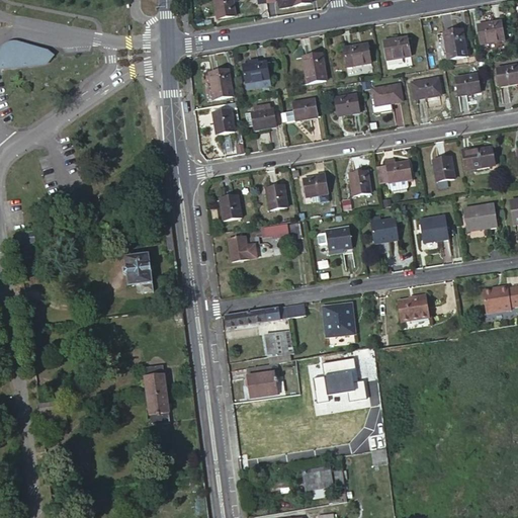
[(213,0),(218,19),(235,17),(232,0),(213,0)]
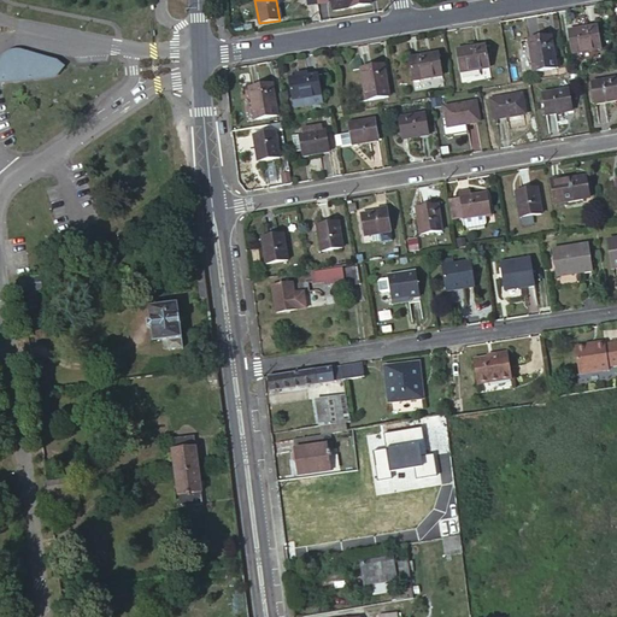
[(569,31),(573,53),(601,48),(598,27),(569,31)]
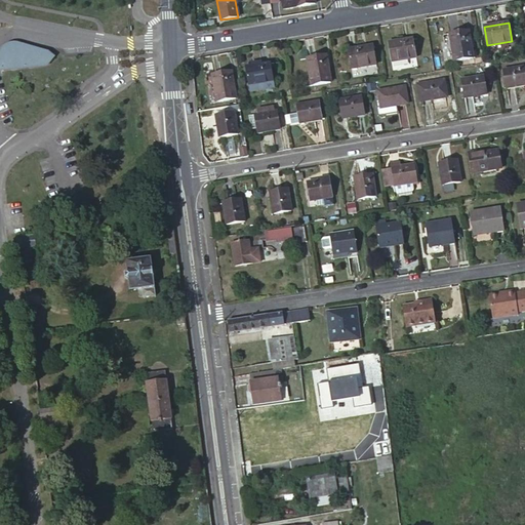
[(450,34),(454,62),(474,58),(469,31),(450,34)]
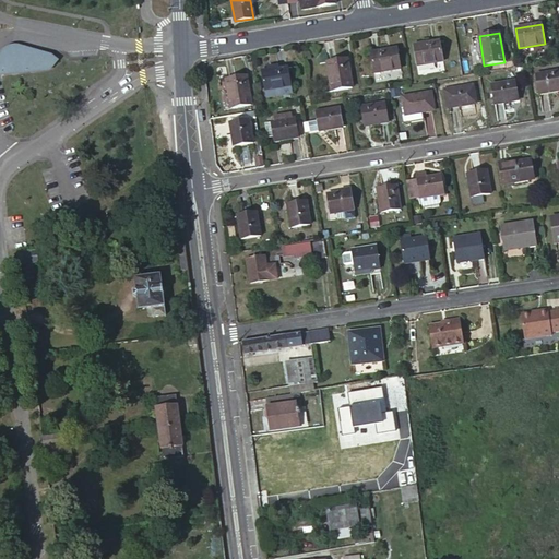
[(414,46),(417,66),(443,61),(440,42),(414,46)]
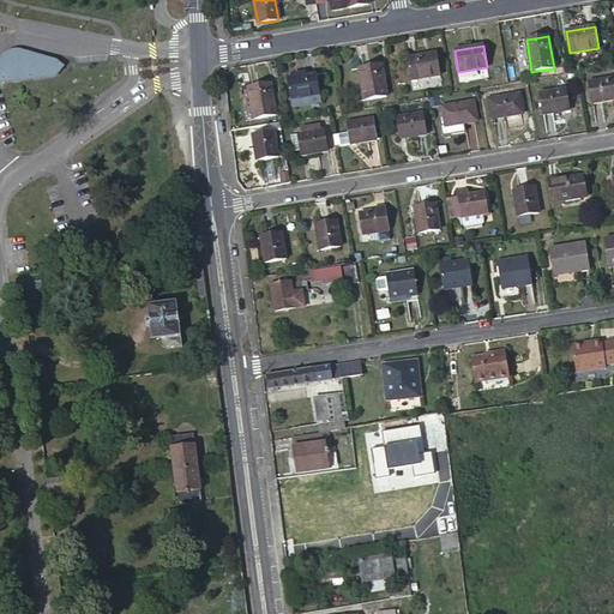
[(0,77),(46,73),(50,72),(55,71),(58,66),(56,61),(54,56),(38,53),(37,55),(28,52),(20,50),(18,49),(13,49),(10,50),(6,53),(4,55),(0,60),(0,77)]
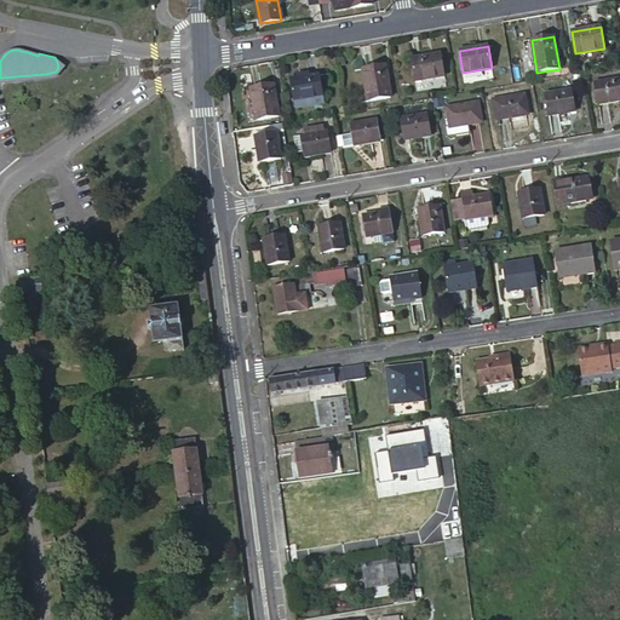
[(412,59),(415,81),(445,76),(441,53),(412,59)]
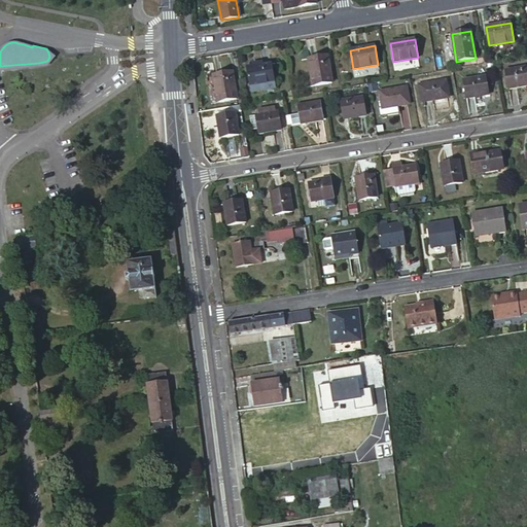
[(309,59),(314,86),(332,83),(327,55),(309,59)]
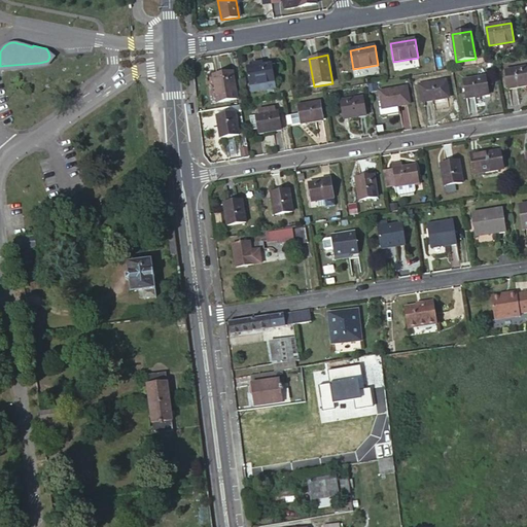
[(251,93),(268,90),(267,83),(275,82),(272,64),(262,65),(262,62),(257,63),(258,66),(253,67),(247,68),(251,93)]
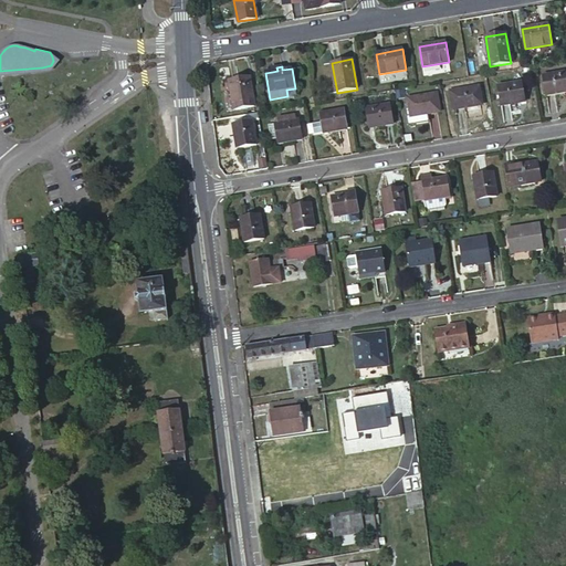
[(565,72),(543,77),(546,96),(565,92),(565,72)]
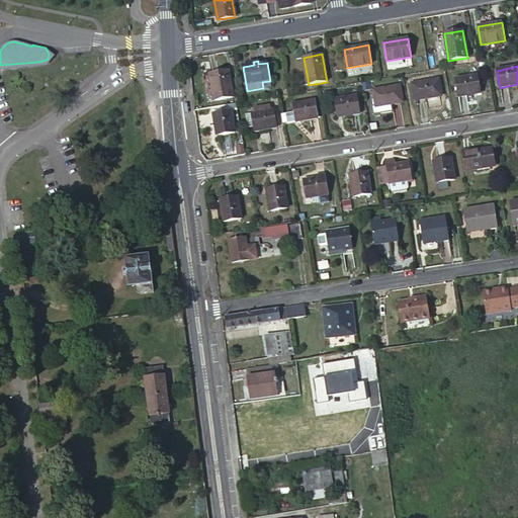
[(209,74),(214,101),(233,98),(229,71),(209,74)]
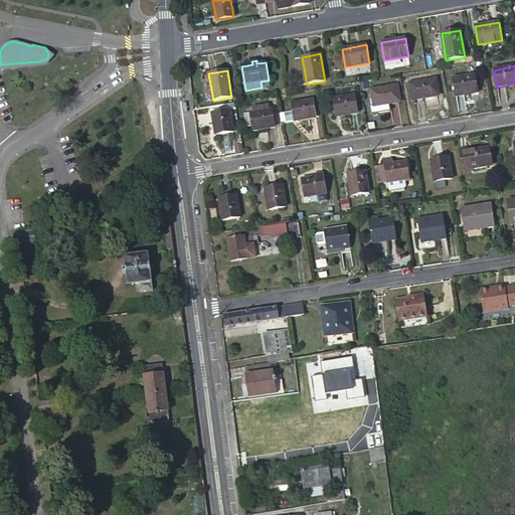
[(456,97),(478,93),(475,75),(453,79),(456,97)]
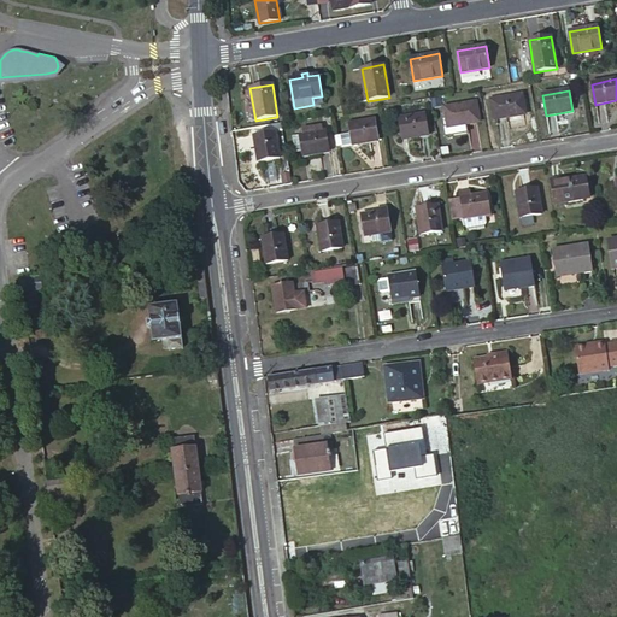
[(491,100),(494,119),(527,113),(523,94),(491,100)]
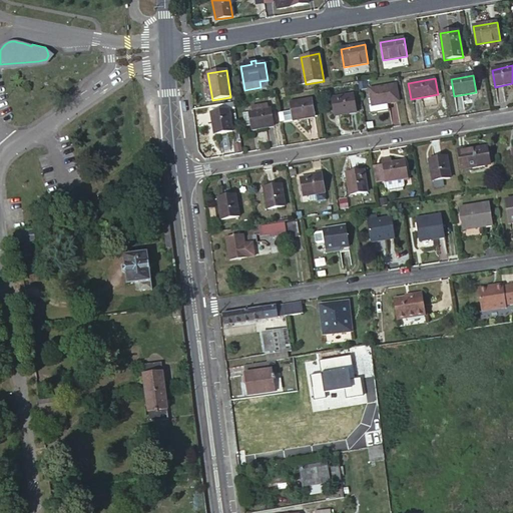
[(373,106),(375,105),(389,103),(399,101),(396,85),(370,90),(373,106)]
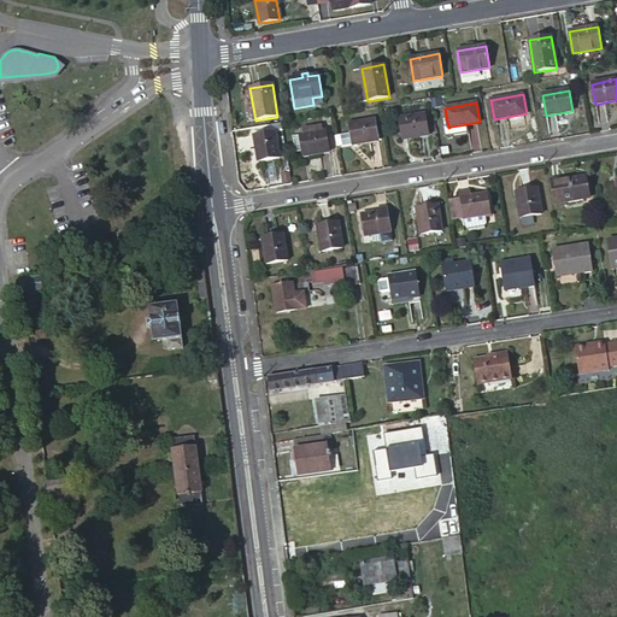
[(399,118),(403,140),(429,135),(425,115),(399,118)]
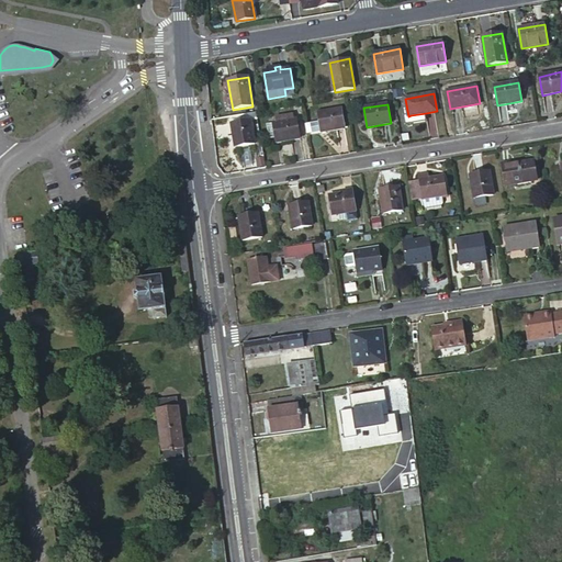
[(325,126),(326,131),(345,127),(341,109),(318,113),(321,127),(325,126)]
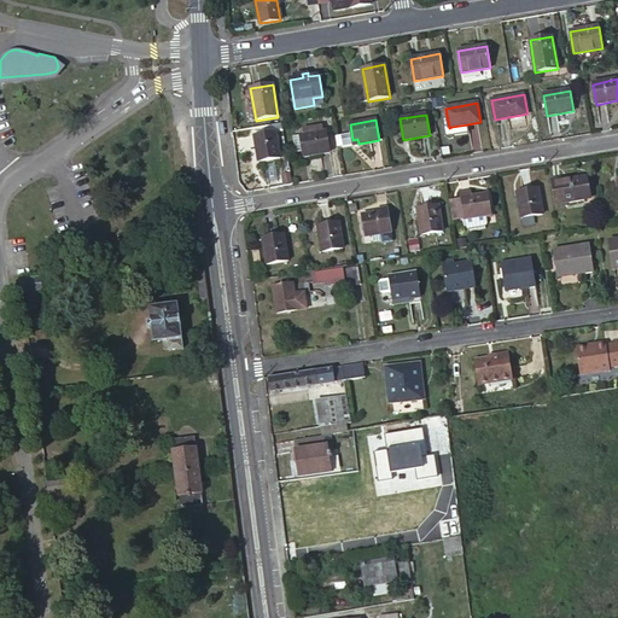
[(470,132),(468,124),(452,127),(449,128),(445,128),(447,135),(470,132)]
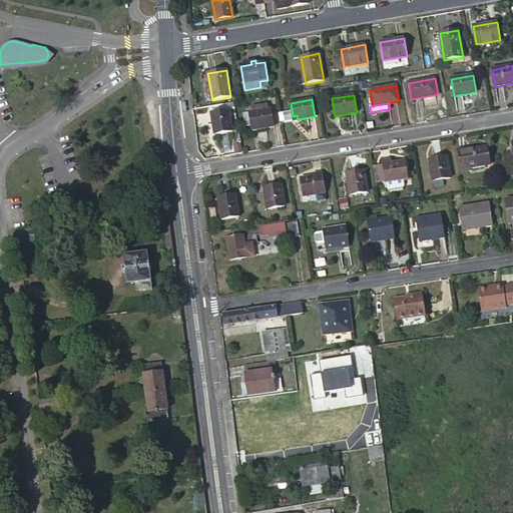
[(249,113),(251,126),(252,130),(274,126),(271,109),(269,109),(268,104),(252,107),(252,112),(249,112),(249,113)]
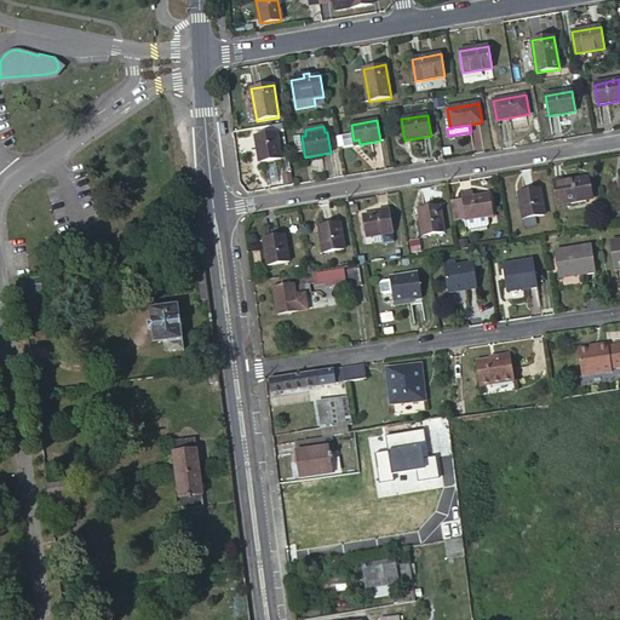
[(256,137),(259,159),(264,158),(265,162),(274,161),(281,160),(276,133),(256,137)]
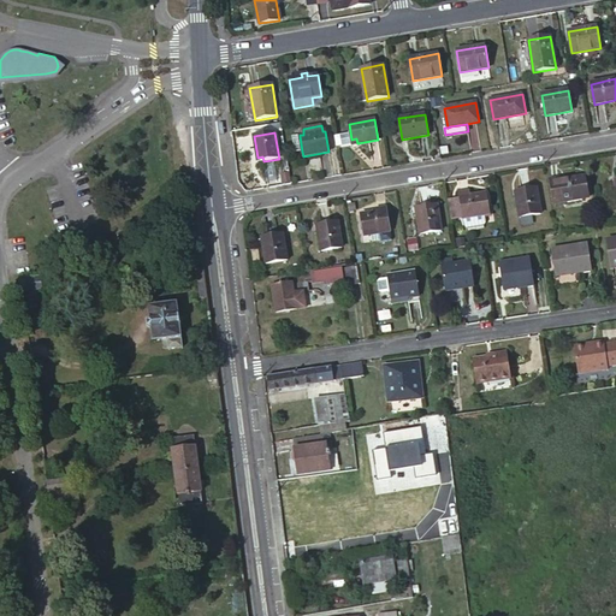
[(337,144),(350,143),(348,132),(336,134),(337,144)]
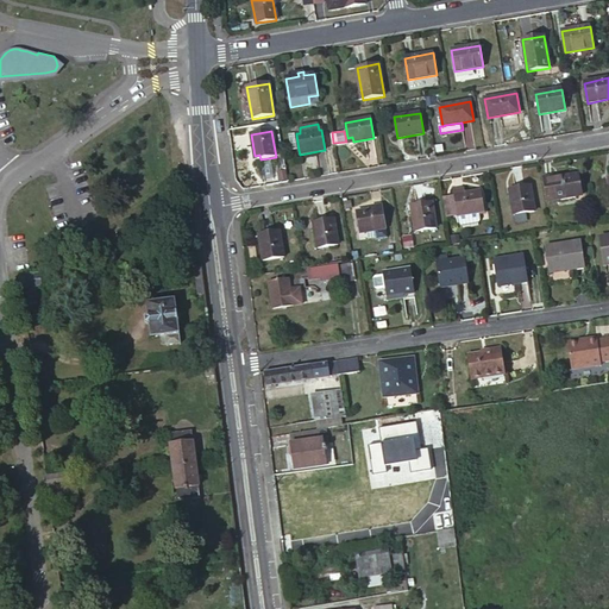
[(542,177),(546,201),(582,196),(578,175),(552,179),(552,176),(542,177)]
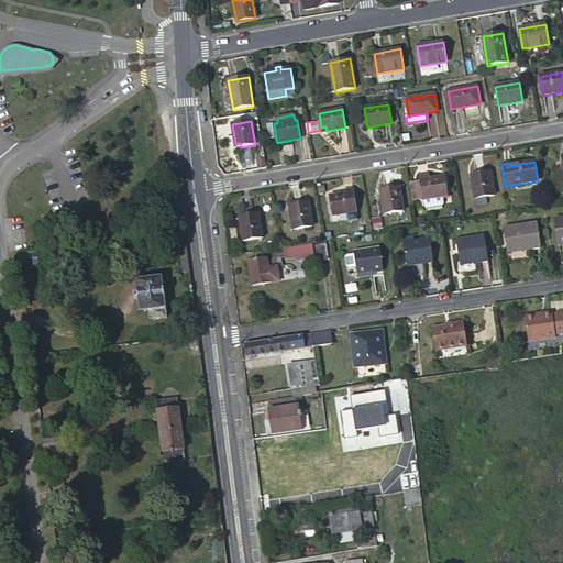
[(476,179),(471,179),(474,199),(493,196),(489,172),(475,175),(476,179)]
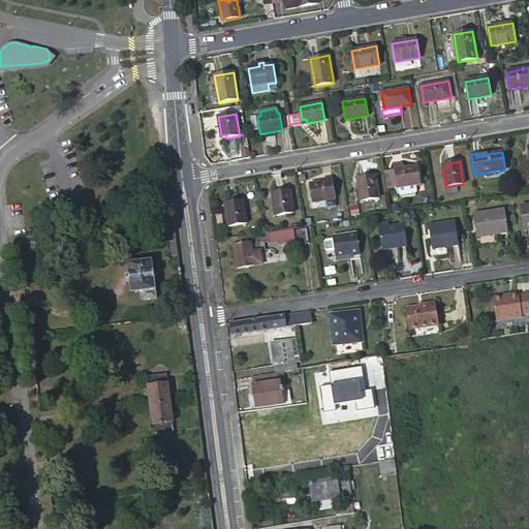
[(398,188),(399,188),(416,185),(421,184),(417,166),(403,168),(403,165),(395,167),(395,173),(398,187),(398,188)]
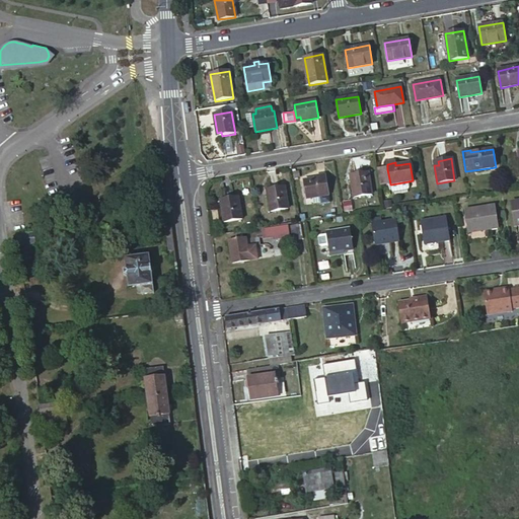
[(380,184),(390,183),(387,169),(378,171),(380,184)]
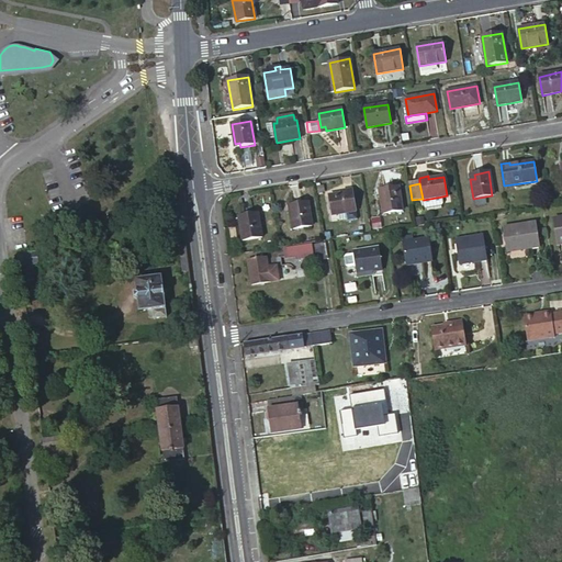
[(384,194),(380,195),(383,215),(402,212),(397,187),(383,190),(384,194)]
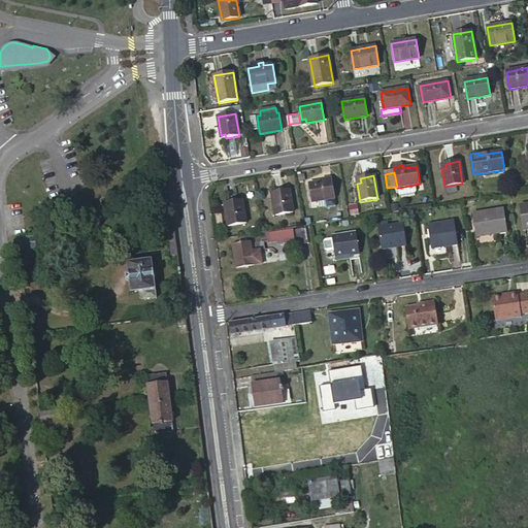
[(308,185),(311,202),(334,199),(330,177),(322,179),(323,183),(308,185)]
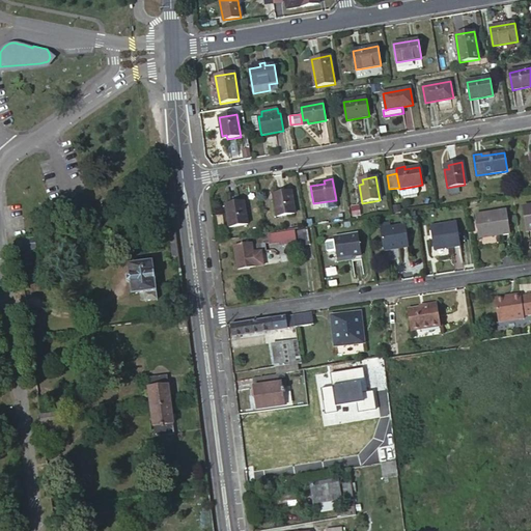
[(418,186),(400,189),(401,195),(403,197),(418,195),(419,192),(418,186)]
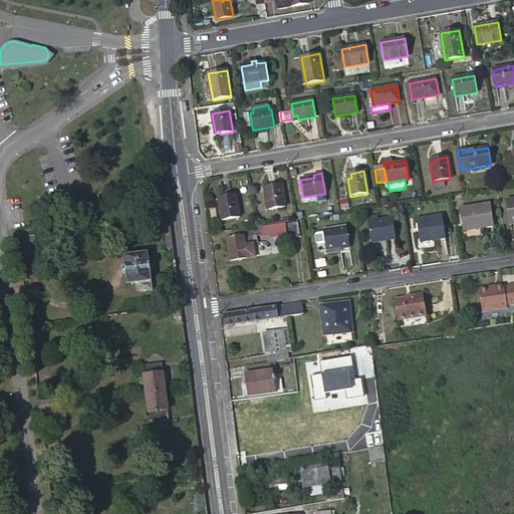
[(265,188),(268,210),(286,207),(282,185),(265,188)]
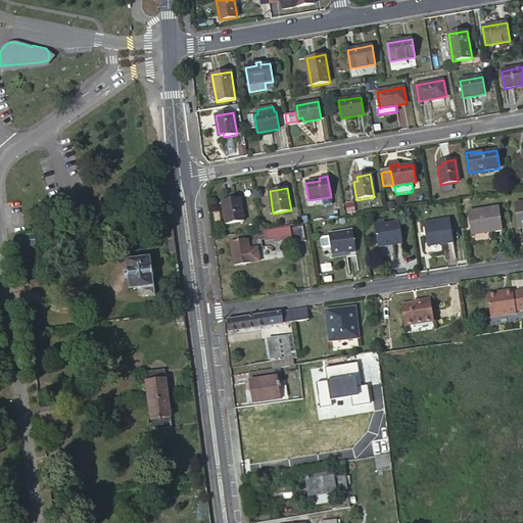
[(227,205),(223,206),(226,225),(243,222),(240,199),(226,201),(227,205)]
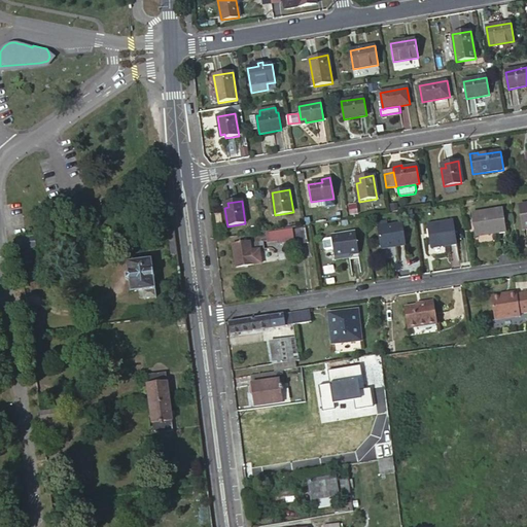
[(504,232),(501,209),(471,213),(475,237),(504,232)]
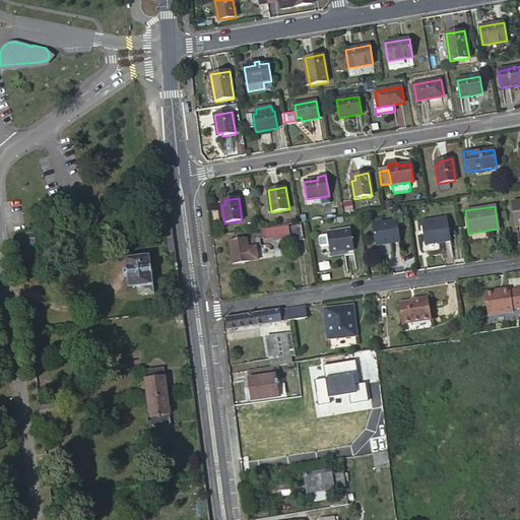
[(449,241),(446,218),(421,221),(425,245),(449,241)]
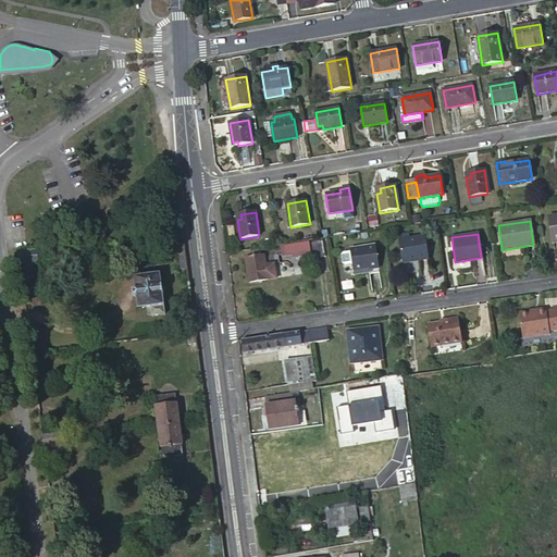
[(428,259),(424,237),(398,240),(401,262),(428,259)]
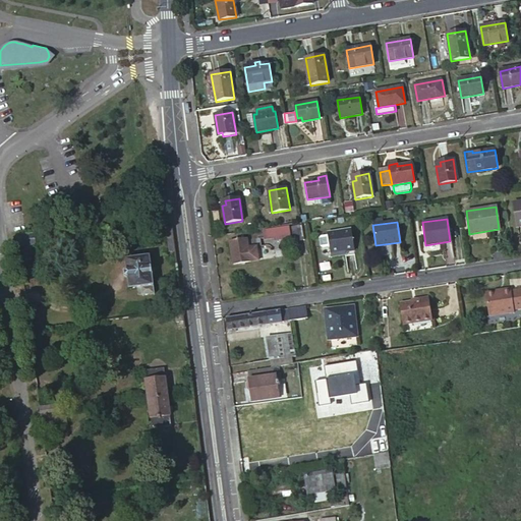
[(304,240),(302,226),(289,227),(290,239),(291,243),(304,240)]
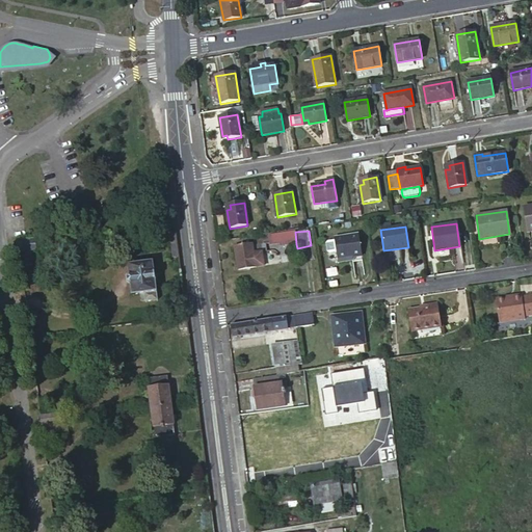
[(296,244),(295,232),(271,235),(273,247),(296,244)]
